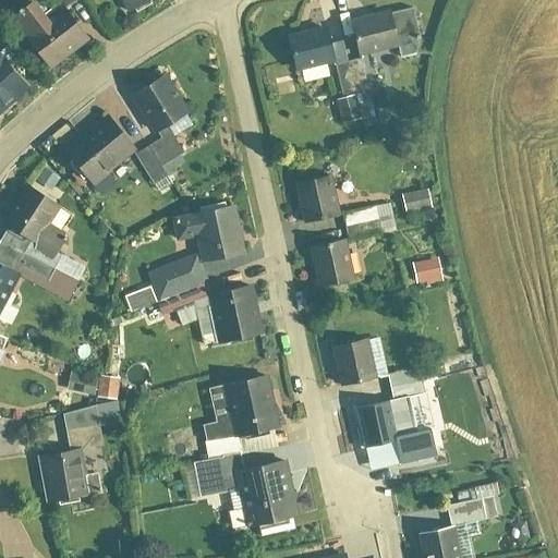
[(117,0),(126,14),(152,0),(117,0)]
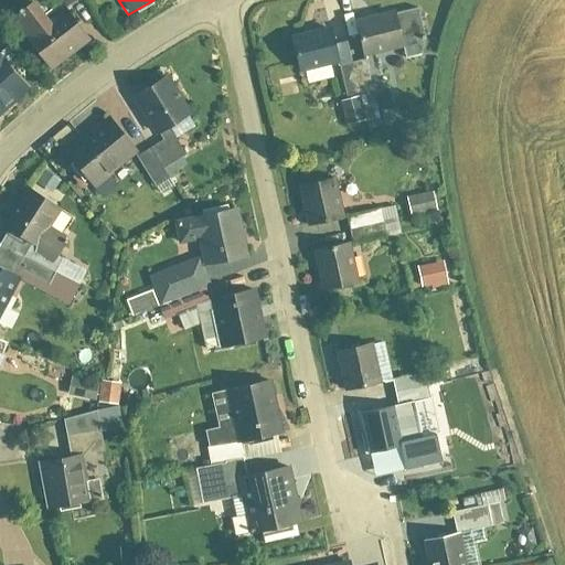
[(35,76),(85,42),(62,7),(45,18),(35,6),(8,24),(19,40),(13,44),(35,76)]
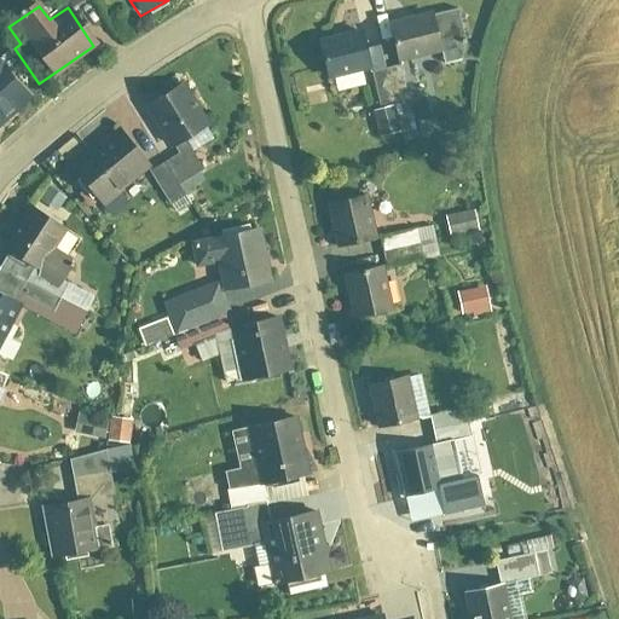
[(433,15),(381,25),(394,63),(441,52),(433,15)]
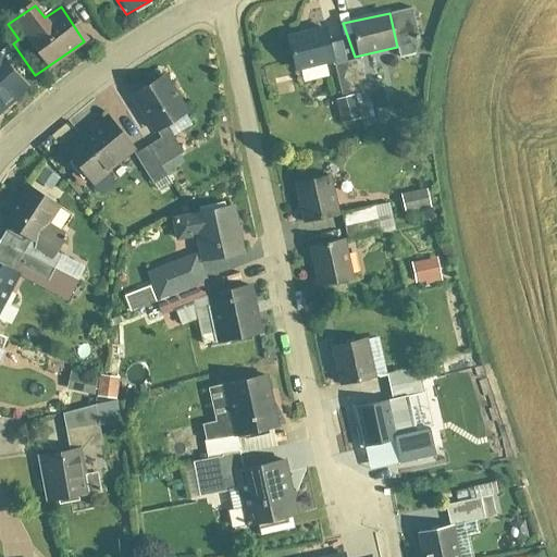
[(329,27),(282,39),(291,72),(337,60),(329,27)]
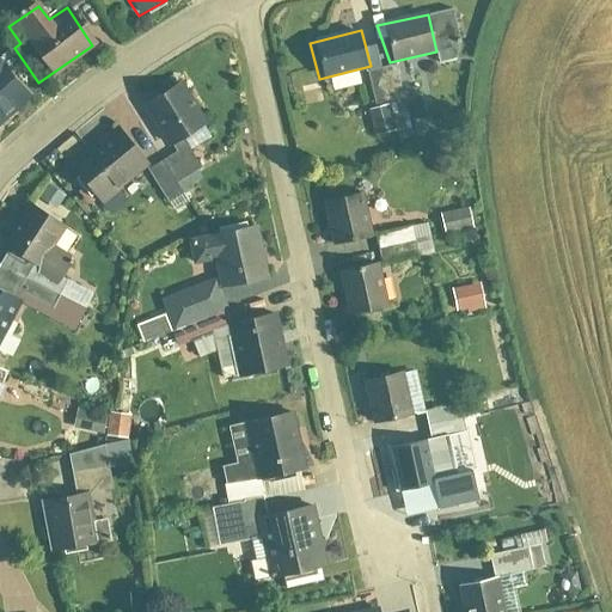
[(0,120),(25,96),(0,69),(0,120)]
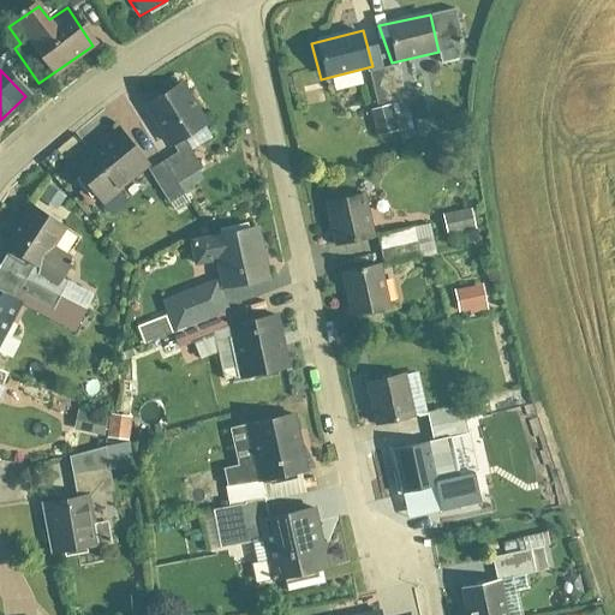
[(180,87),(142,108),(165,149),(203,129),(180,87)]
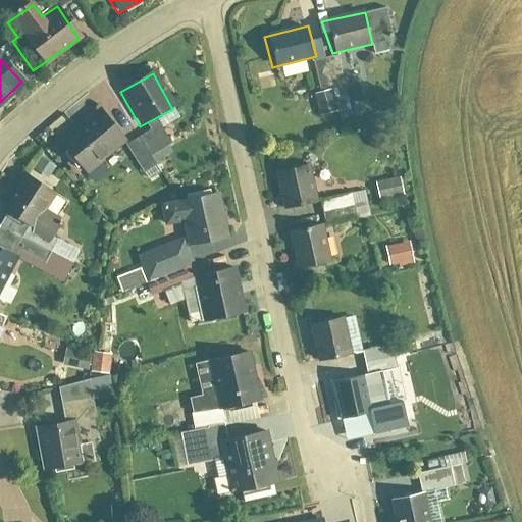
[(129,141),(100,108),(57,144),(86,176),(129,141)]
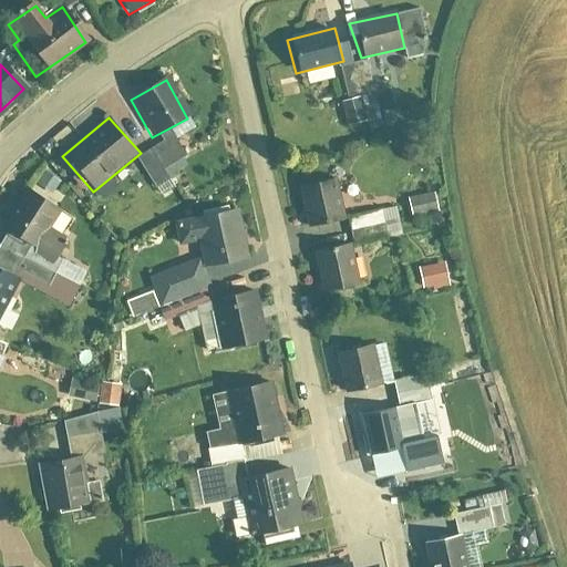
[(331,181),(296,186),(305,229),(340,220),(331,181)]
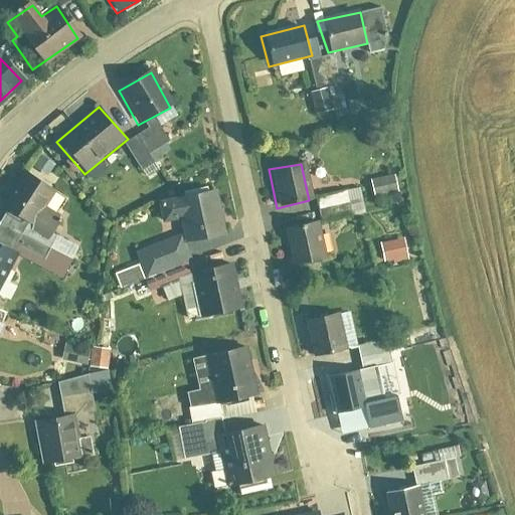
[(55,189),(26,171),(0,209),(0,210),(29,227),(55,189)]
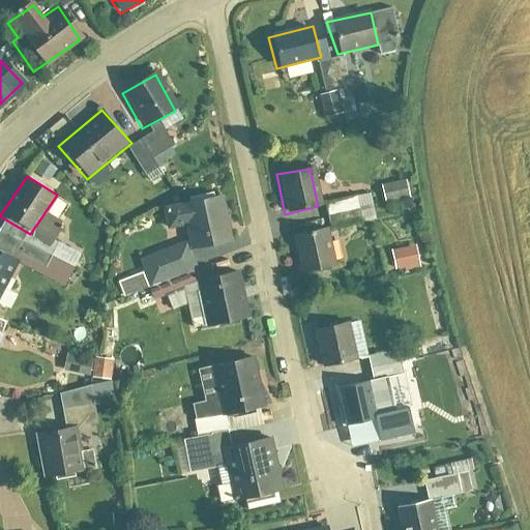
[(178,203),(187,249),(231,241),(221,196),(178,203)]
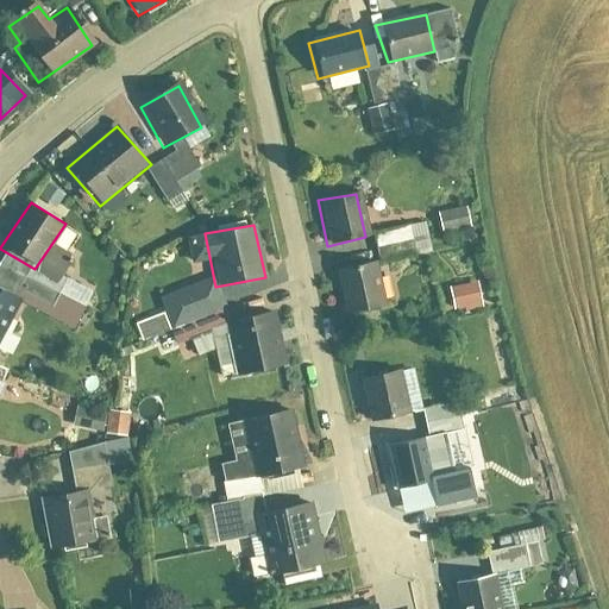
[(368,263),(332,271),(343,315),(378,308),(368,263)]
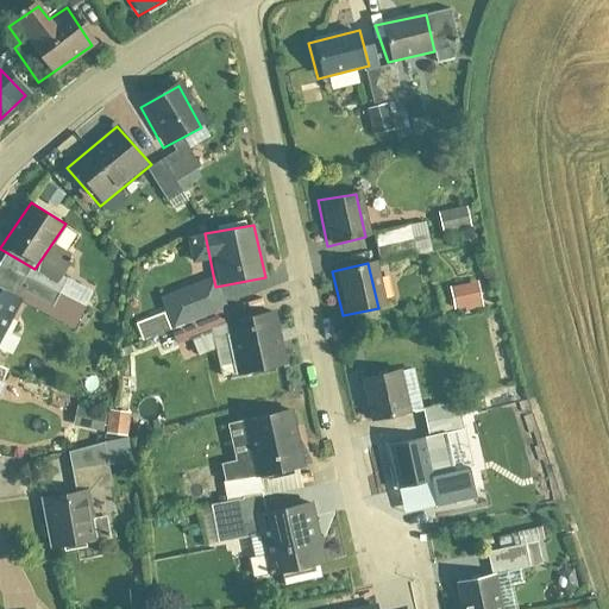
[(0,293),(0,316),(11,299),(0,293)]
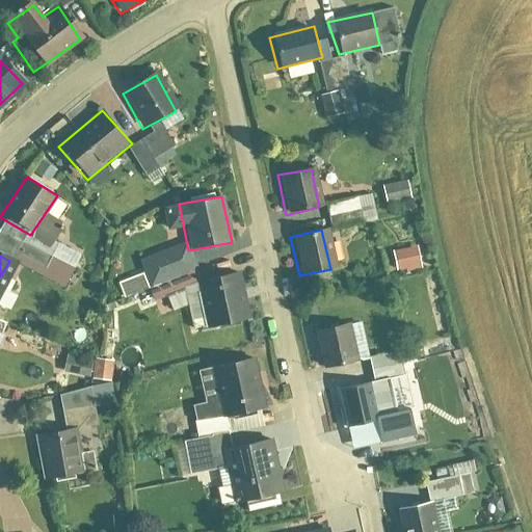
[(237,275),(196,283),(207,329),(247,321),(237,275)]
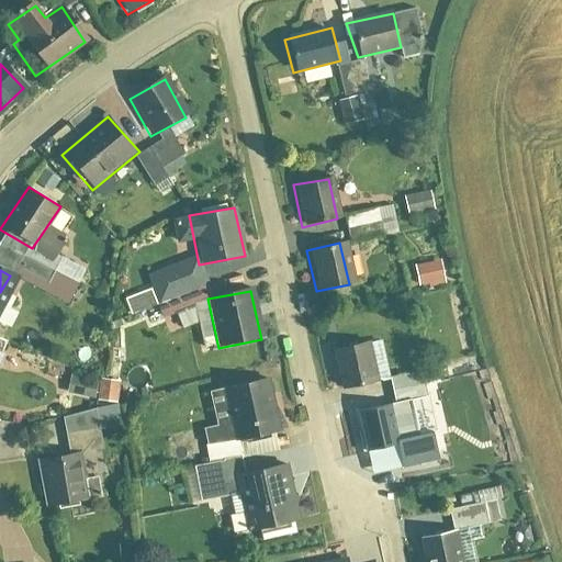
[(364,343),(329,350),(338,389),(373,381),(364,343)]
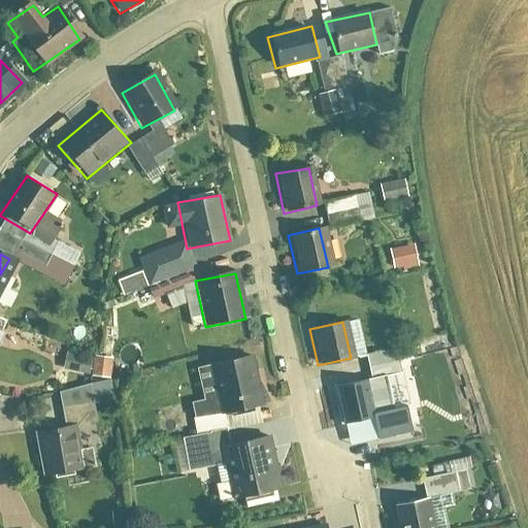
[(250,359),(209,367),(219,411),(258,403),(250,359)]
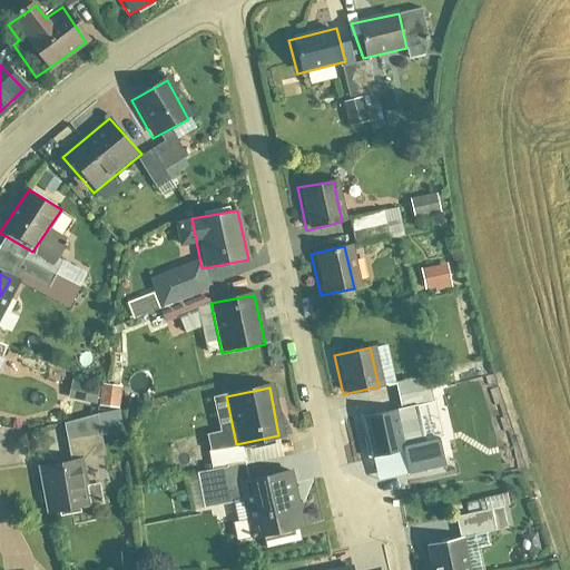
[(392,414),(357,421),(366,461),(401,452),(392,414)]
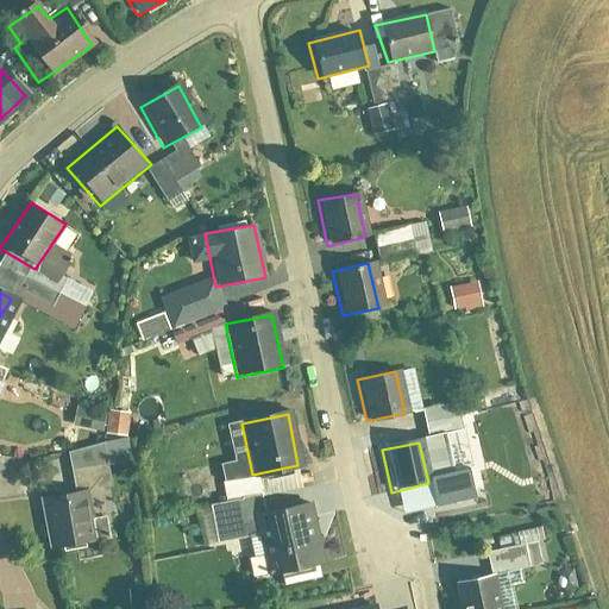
[(82,495),(38,503),(48,551),(92,544),(82,495)]
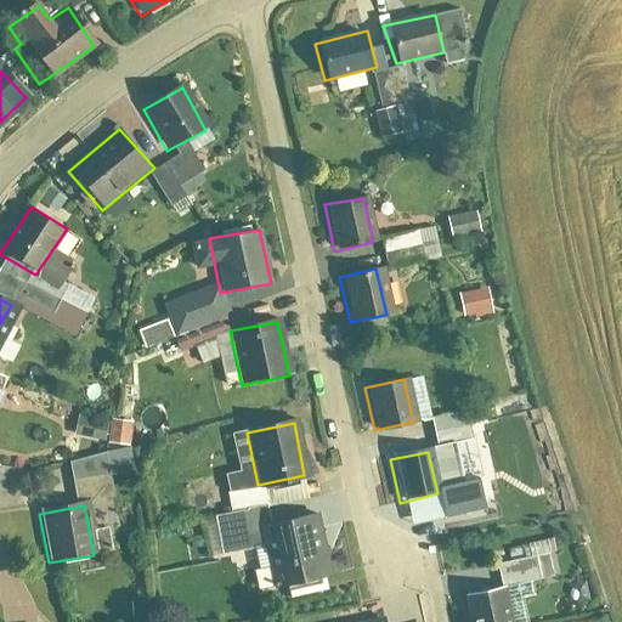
[(327,577),(312,516),(258,529),(272,588),(327,577)]
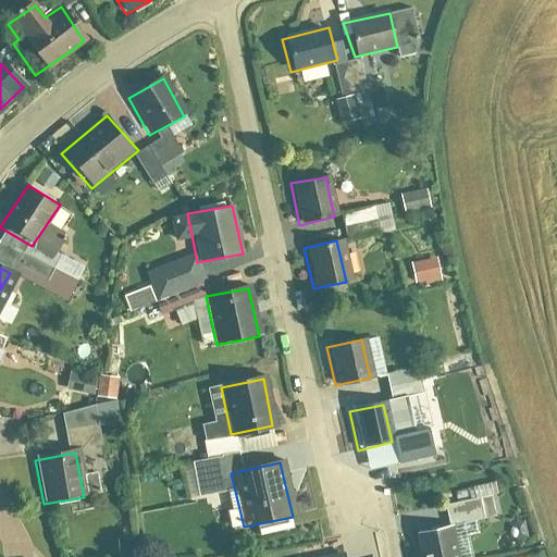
[(458,556),(453,527),(413,534),(418,556),(458,556)]
